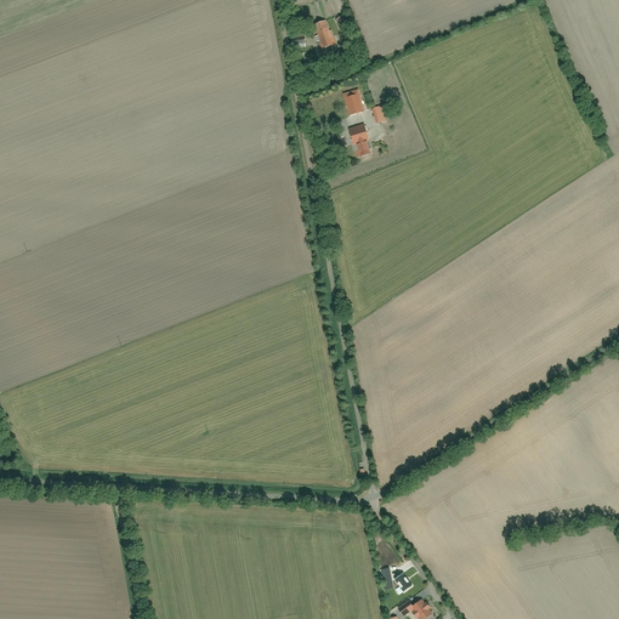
[(344,15),(335,18),(340,30),(348,27),(344,15)]
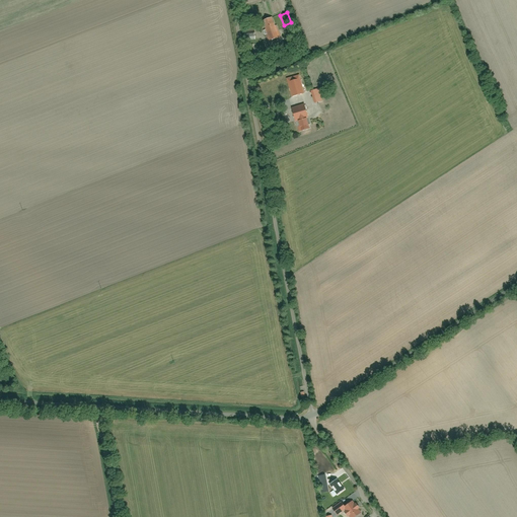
[(261,20),(268,40),(280,34),(274,15),(261,20)]
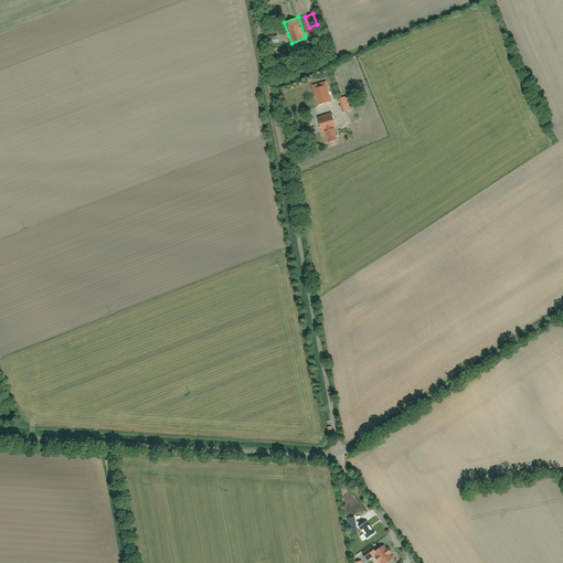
[(265,32),(266,42),(277,42),(277,32),(265,32)]
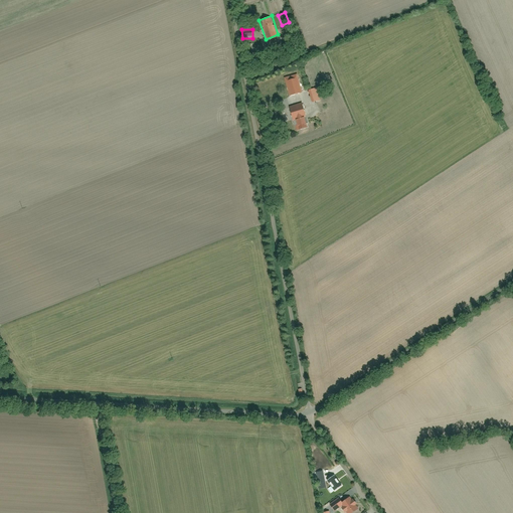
[(297,73),(284,76),(289,95),(302,91),(297,73)]
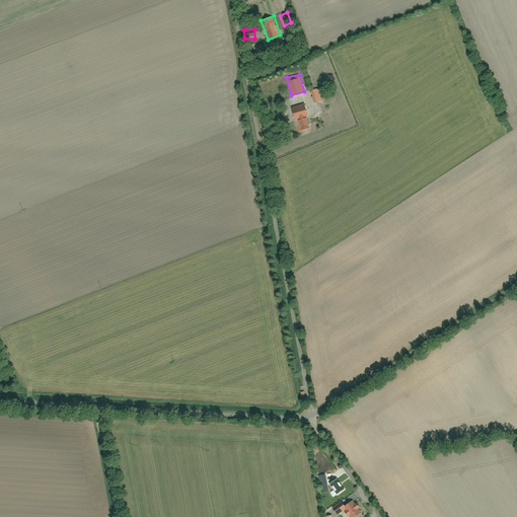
[(318,87),(310,89),(314,101),(322,99),(318,87)]
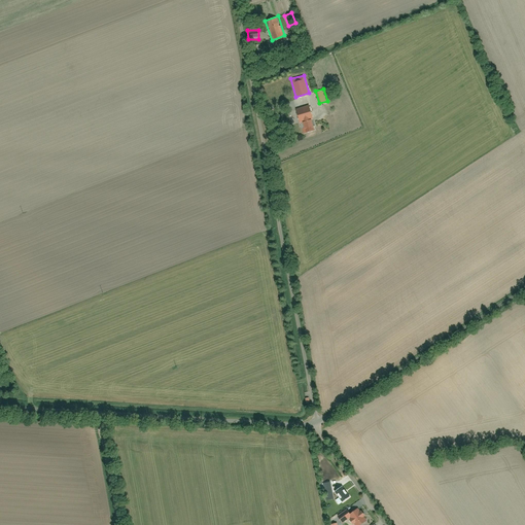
[(301,120),(304,133),(314,130),(311,117),(314,117),(311,105),(295,109),(299,121),(301,120)]
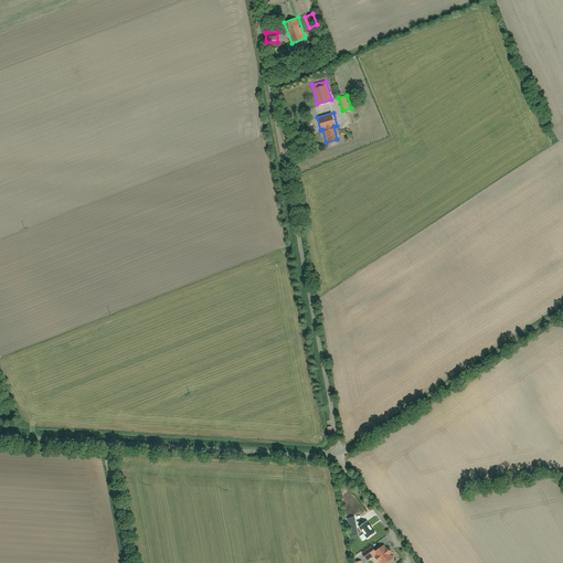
[(348,520),(350,534),(356,533),(354,519),(356,519),(354,513),(346,514),(346,520),(348,520)]
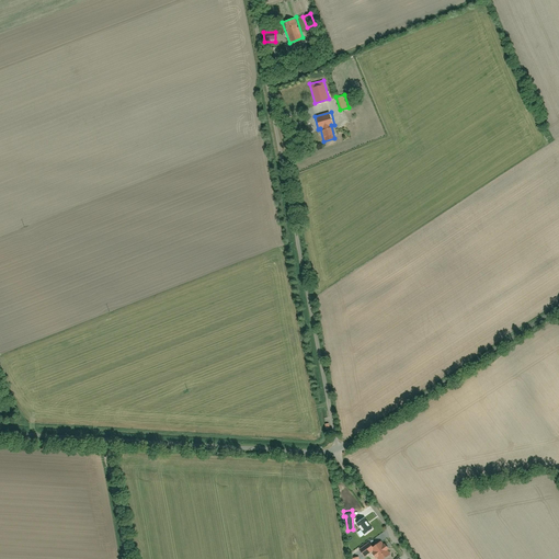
[(355,527),(361,536),(373,527),(365,516),(356,522),(358,525),(355,527)]
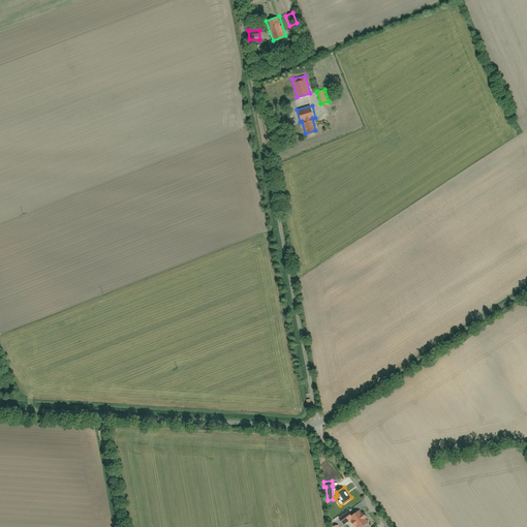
[(353,525),(354,524),(357,526),(359,526),(368,521),(366,518),(367,517),(364,512),(362,513),(359,509),(351,516),(347,510),(338,518),(343,524),(350,519),(351,519),(349,521),(353,525)]
